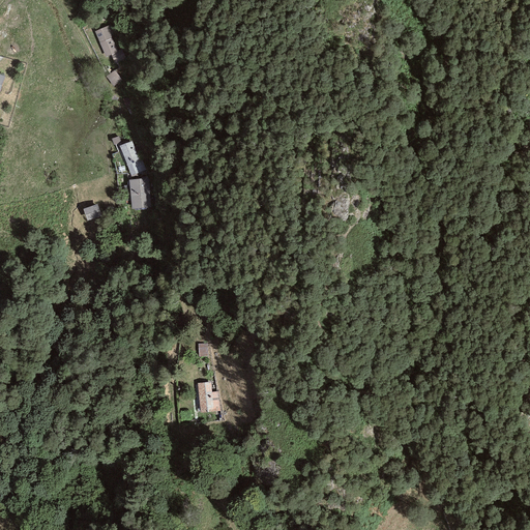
[(106,26),(96,30),(105,53),(114,48),(106,26)]
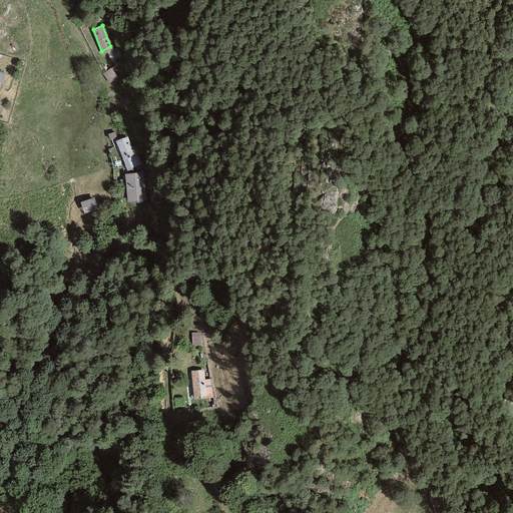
[(122,137),(114,141),(123,163),(132,160),(122,137)]
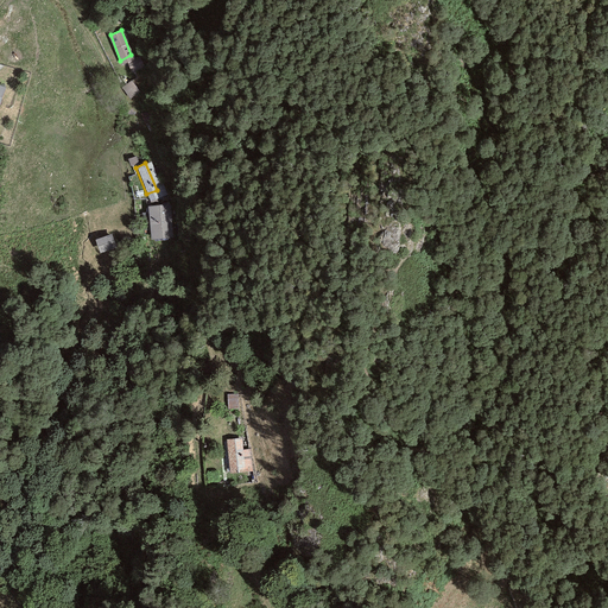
[(160,206),(146,208),(150,235),(165,233),(160,206)]
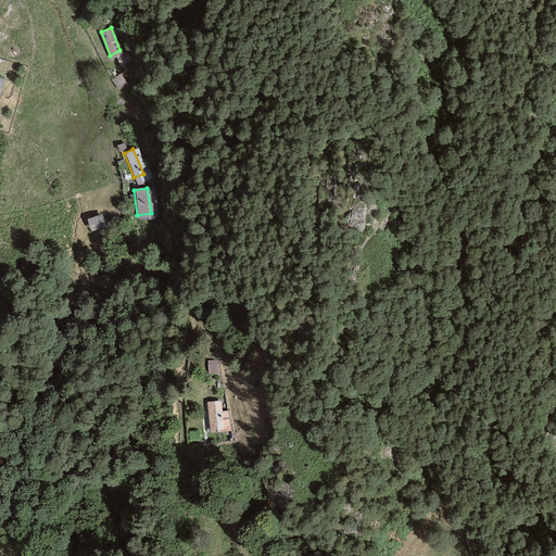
[(106,216),(91,219),(93,231),(109,229),(106,216)]
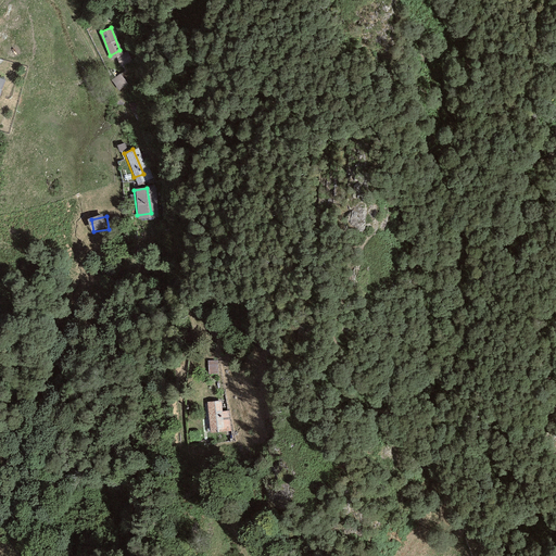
[(212,376),(220,375),(219,364),(211,365),(212,376)]
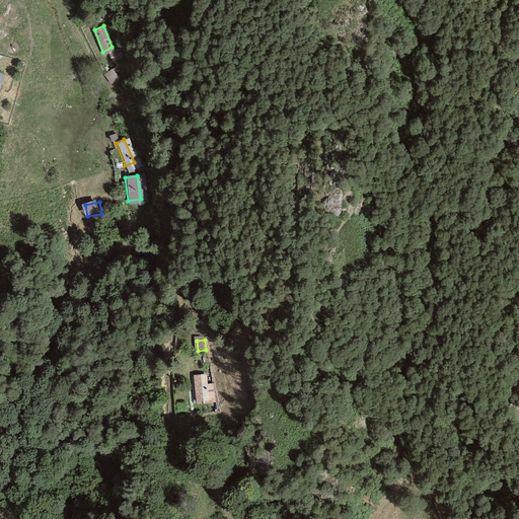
[(206,378),(198,379),(201,406),(215,405),(213,386),(207,387),(206,378)]
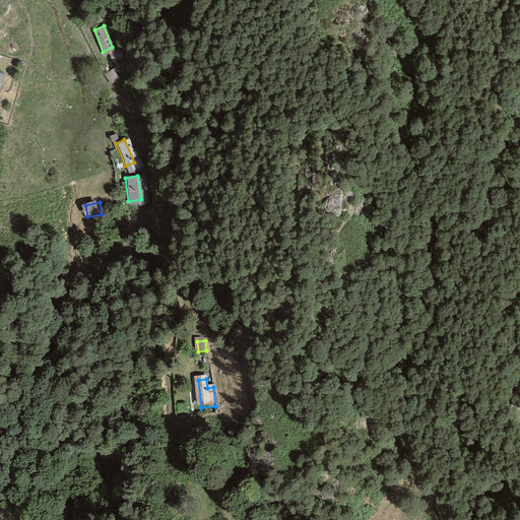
All buildings are outlined.
